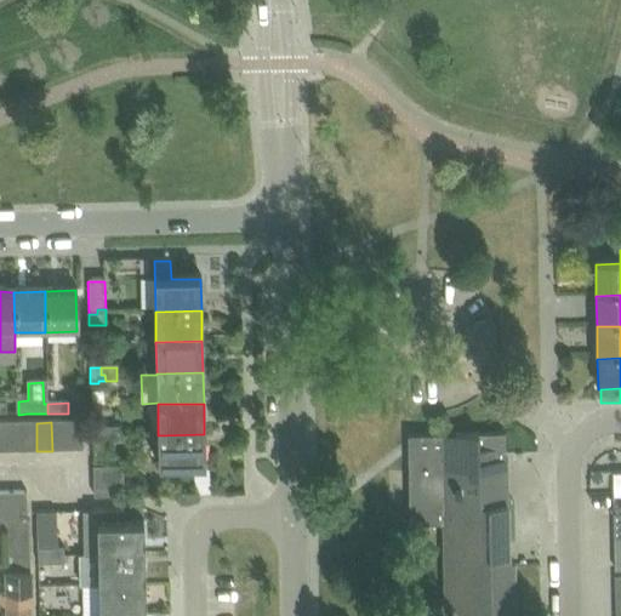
[(67,451),(66,422),(51,422),(52,451),(67,451)]
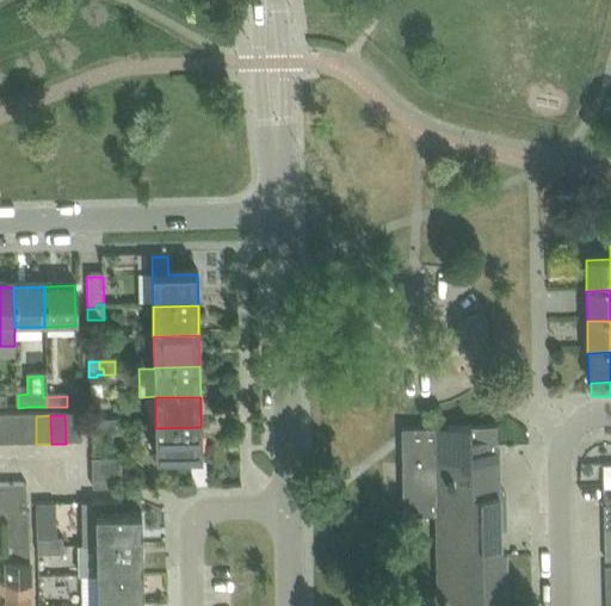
[(80,444),(80,415),(65,415),(66,444),(80,444)]
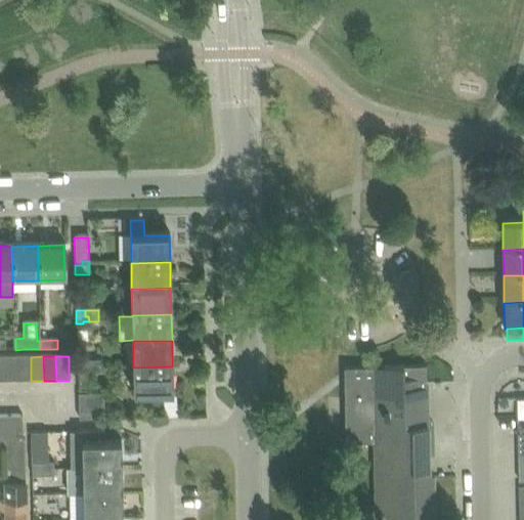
[(18,382),(18,357),(5,357),(6,382),(18,382)]
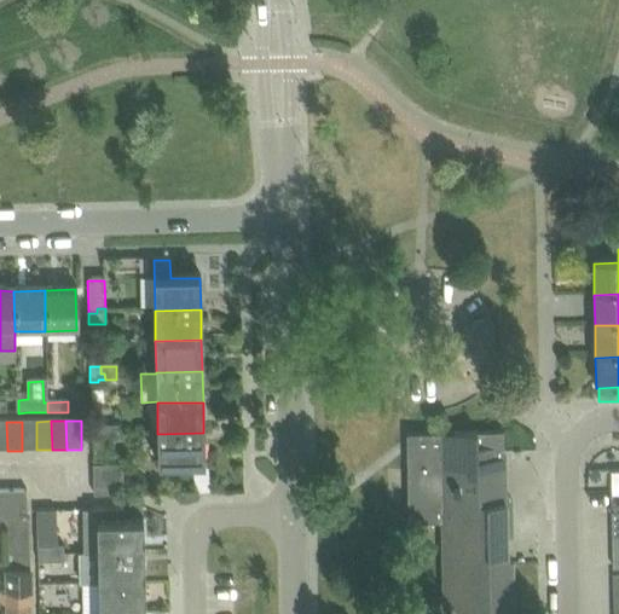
[(36,450),(36,422),(22,422),(22,451),(36,450)]
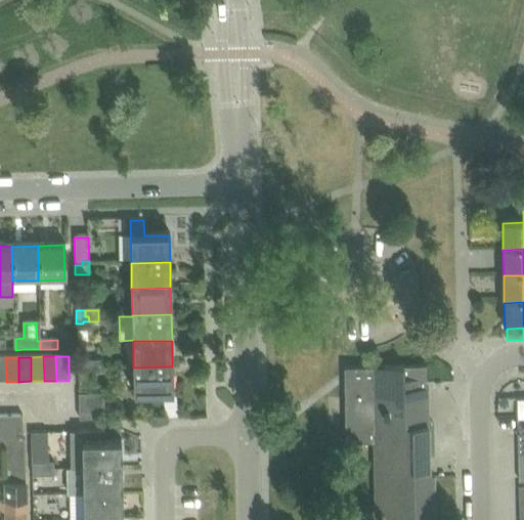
[(87,370),(87,362),(77,362),(78,376),(90,376),(90,369),(87,370)]
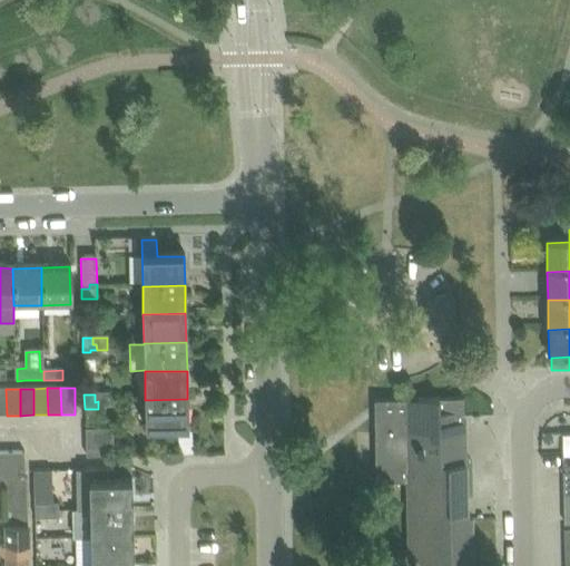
[(108,394),(95,394),(95,402),(98,401),(98,409),(108,409),(108,394)]
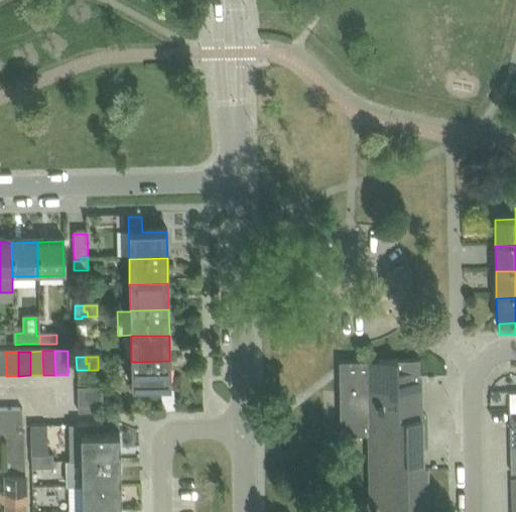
[(170,386),(169,361),(131,362),(132,387),(170,386)]
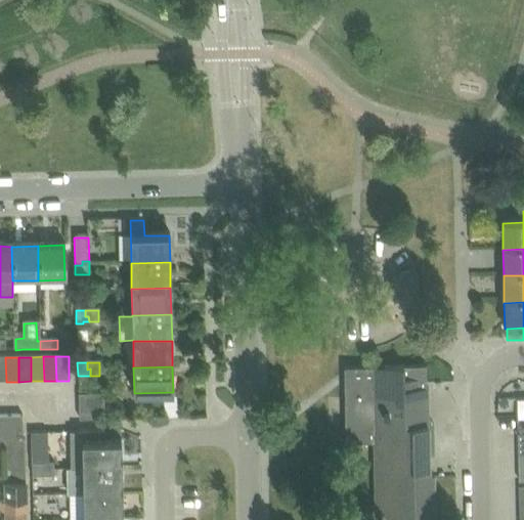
[(433,441),(429,441),(428,367),(345,370),(346,444),(376,444),(377,517),(383,517),(383,519),(435,519),(435,477),(429,477),(428,456),(434,456),(433,441)]
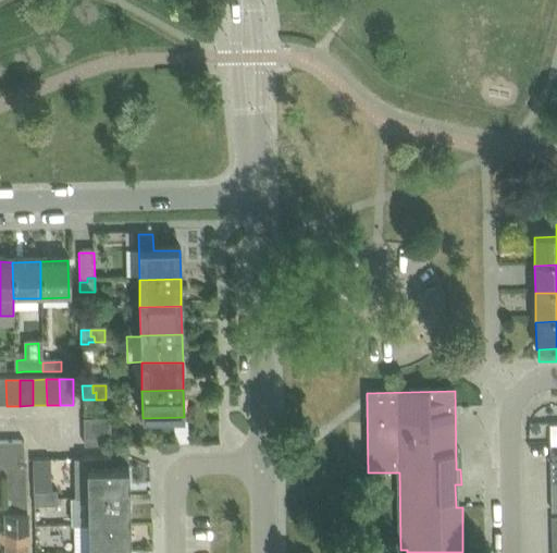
[(109,433),(109,420),(83,420),(84,433),(109,433)]
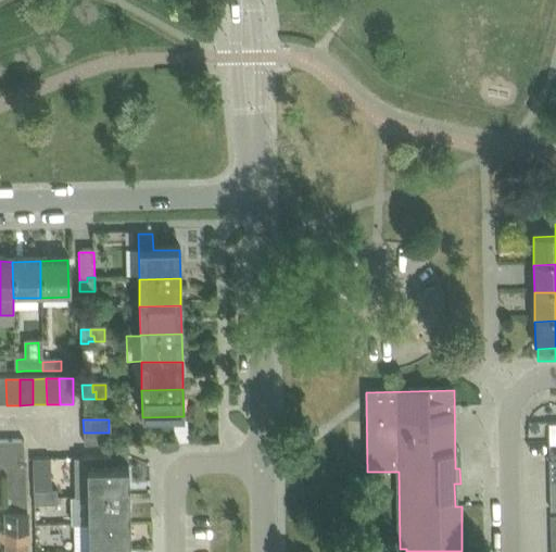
[(84,433),(84,447),(110,446),(109,433),(84,433)]
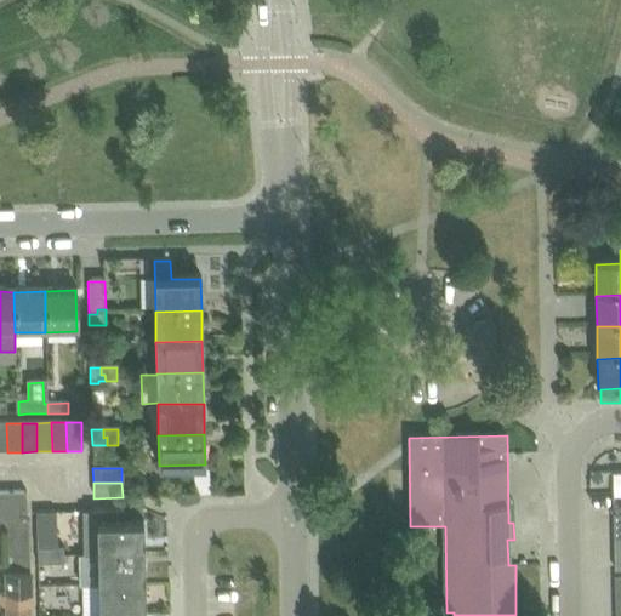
[(10,522),(10,492),(0,492),(0,522),(6,522),(10,522)]
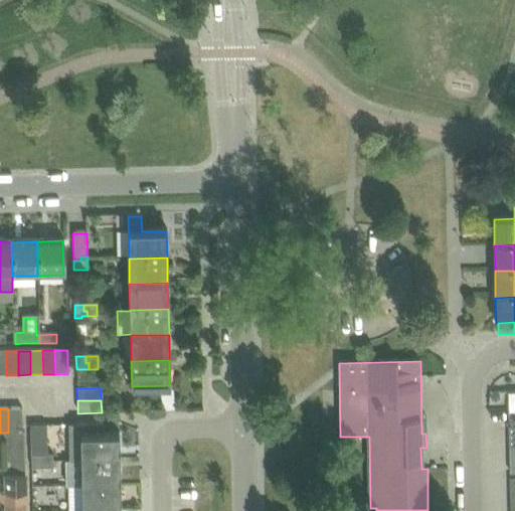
[(20,408),(8,408),(8,433),(21,433),(20,408)]
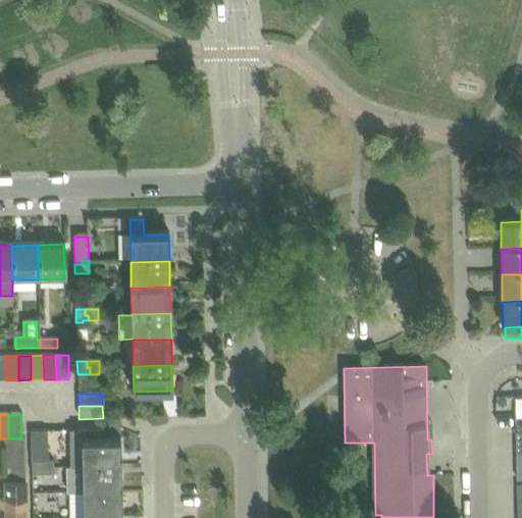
[(104,430),(69,431),(70,469),(82,468),(120,467),(120,441),(104,441),(104,430)]
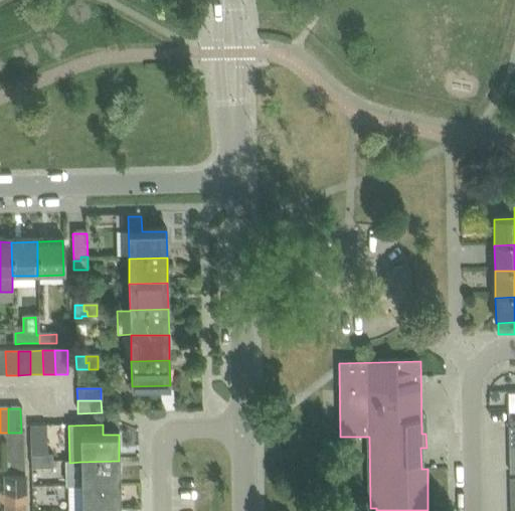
[(25,433),(21,433),(8,433),(5,433),(5,462),(10,462),(10,472),(25,472),(25,433)]
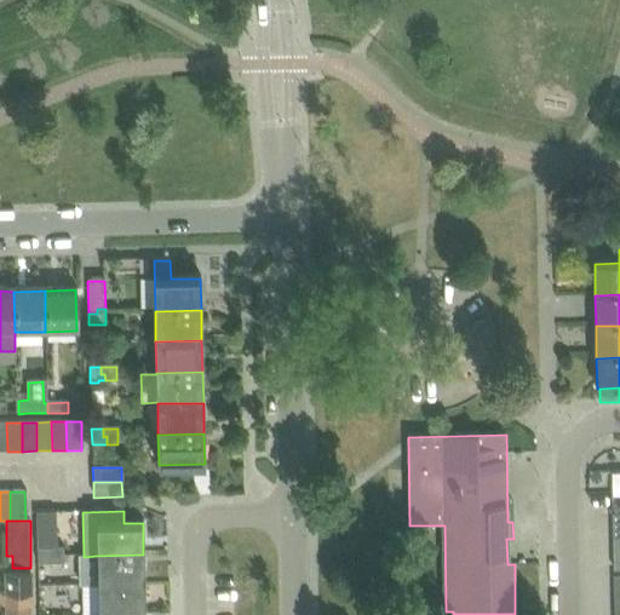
[(56,539),(38,539),(38,550),(39,565),(47,564),(47,558),(51,558),(51,550),(57,550),(56,539)]
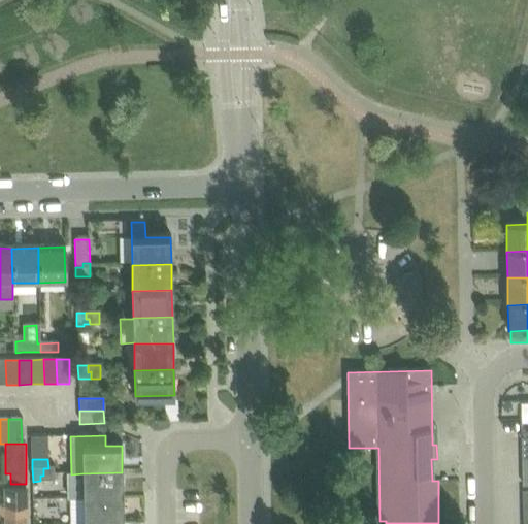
[(43,476),(40,476),(40,481),(54,481),(54,468),(48,468),(43,468),(43,476)]
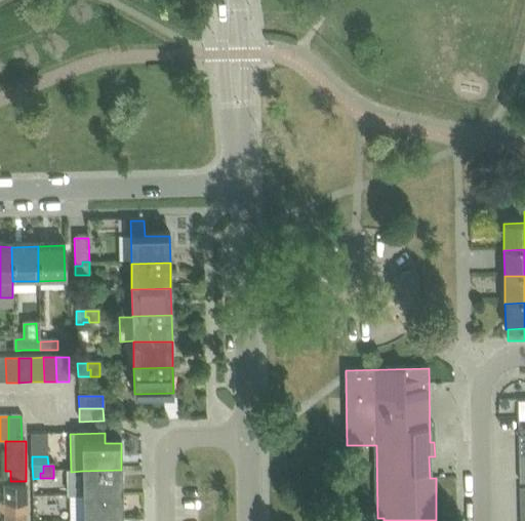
[(122,495),(121,470),(82,471),(83,496),(122,495)]
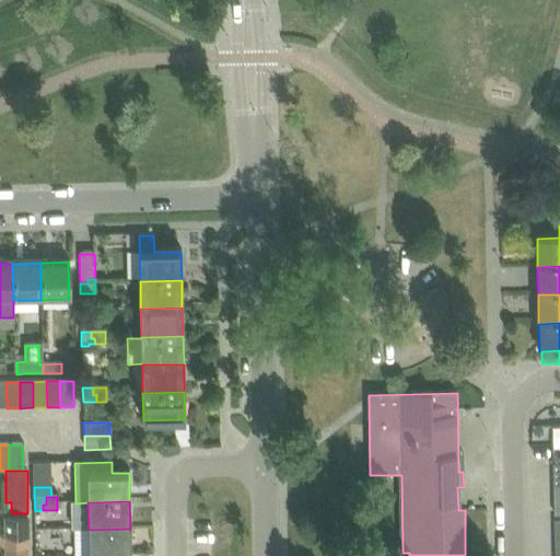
[(31,518),(4,519),(4,536),(4,540),(30,539),(31,539),(31,518)]
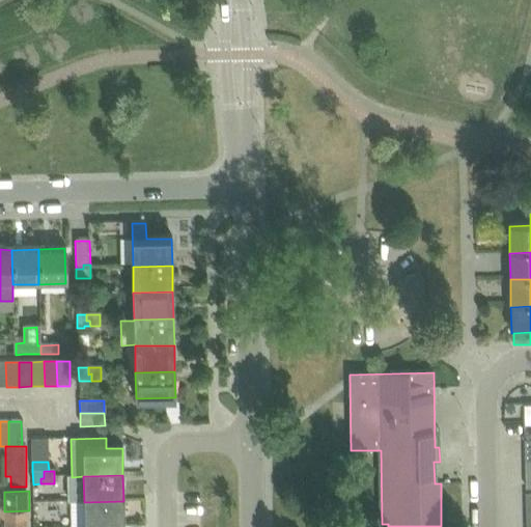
[(123,526),(123,501),(84,502),(84,526),(123,526)]
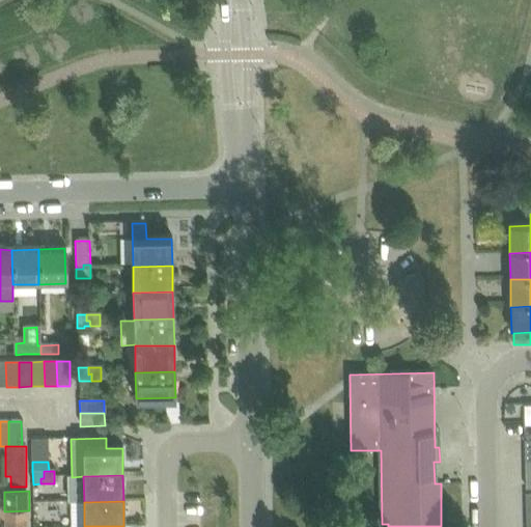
[(28,526),(28,510),(4,511),(5,520),(4,526),(28,526)]
